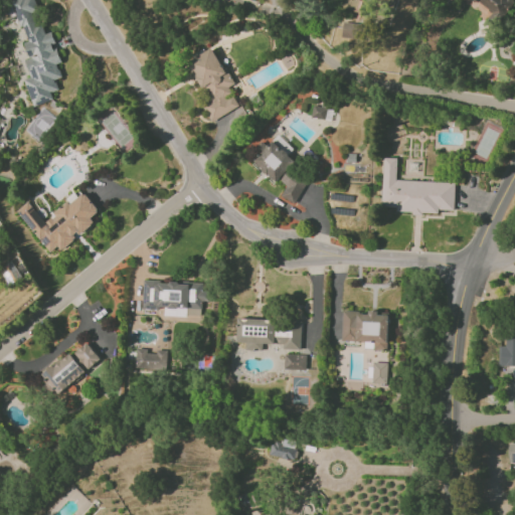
[(11,0),(9,1),(10,4),(27,40),(21,43),(29,58),(23,61),(30,76),(22,80),(29,96),(30,100),(34,108),(52,99),(51,93),(58,90),(54,80),(61,76),(56,64),(61,61),(55,48),(53,48),(53,37),(50,32),(45,33),(40,23),(33,24),(32,11),(38,8),(34,0),(11,0)]
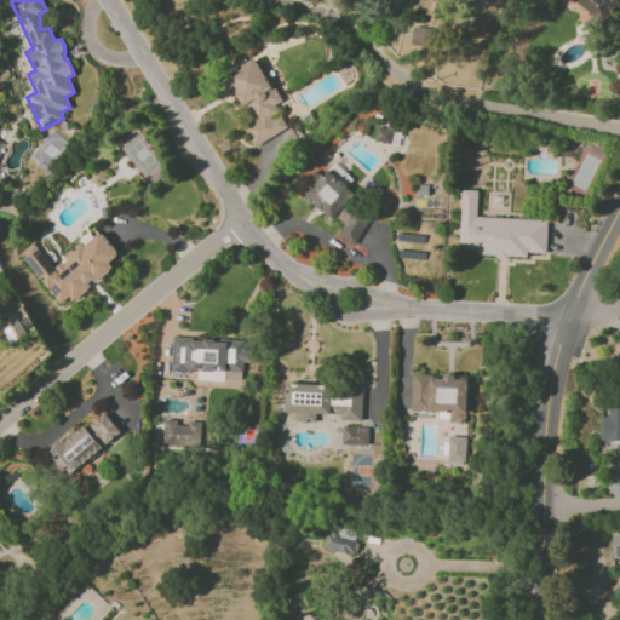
[(616,0),(566,0),(604,22),(616,0)]
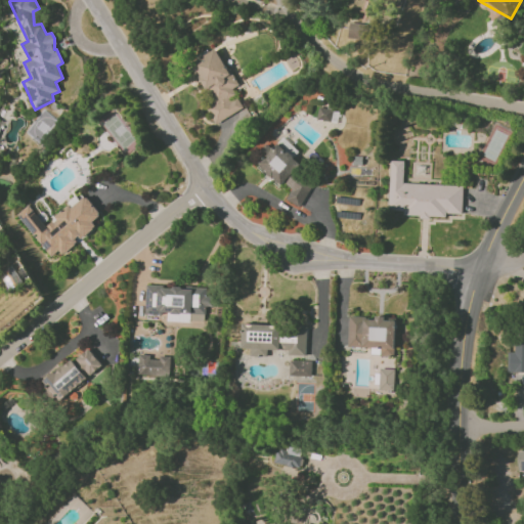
[(367,25),(349,23),(347,38),(366,40),(367,25)]
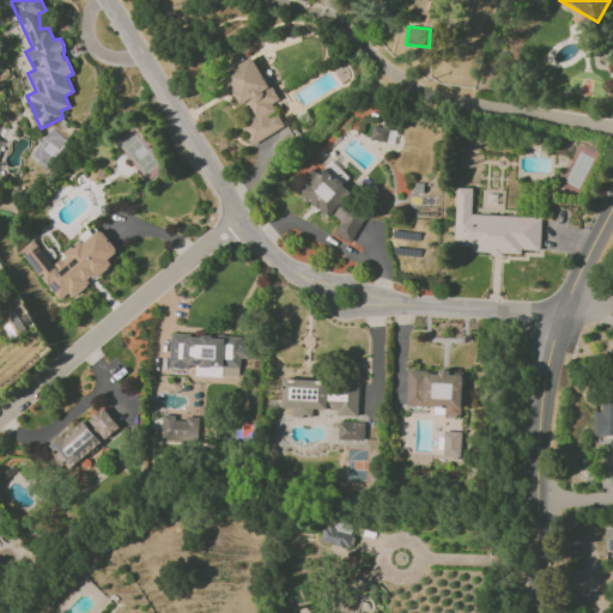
[(250,145),(284,127),(271,103),(277,101),(253,56),(222,73),(248,120),(240,125),(250,145)]
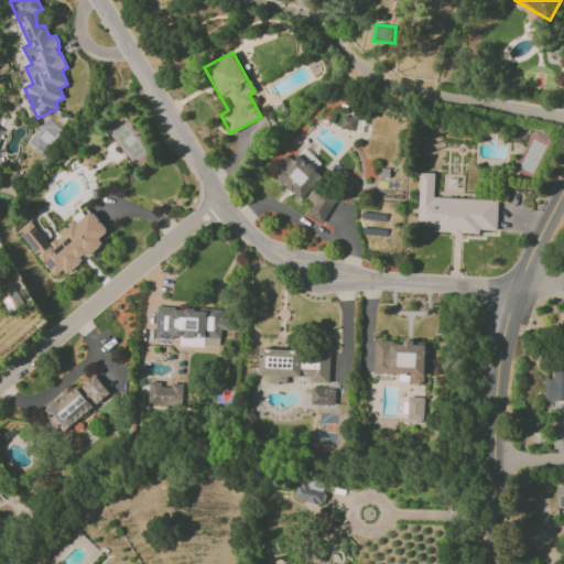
[(322,223),(337,198),(320,187),(326,177),(290,153),(274,177),(314,204),(307,214),(322,223)]
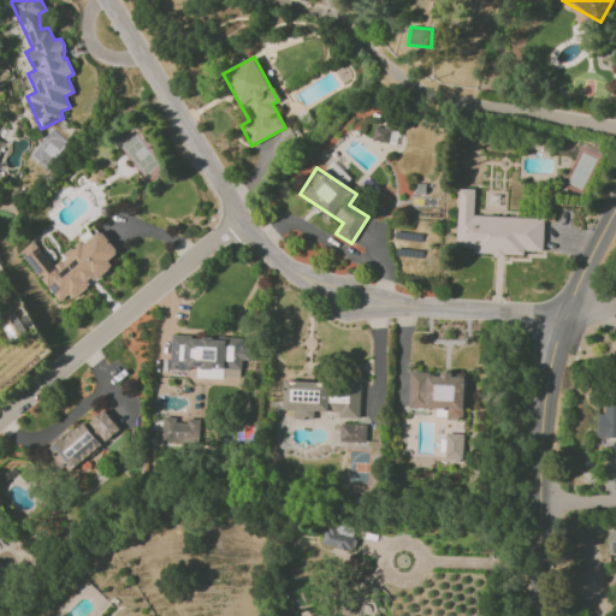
[(544,219),(473,215),(474,189),(458,189),(456,248),(474,248),(474,254),(523,256),(523,250),(543,252),(544,219)]
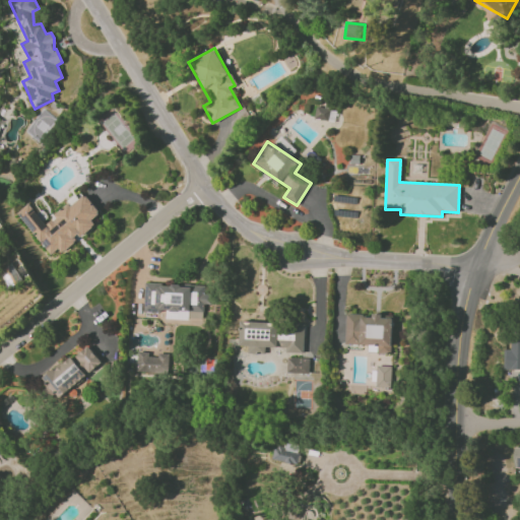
[(15,213),(51,254),(58,248),(62,253),(95,223),(92,219),(101,212),(84,194),(71,205),(69,203),(46,223),(27,203),(15,213)]
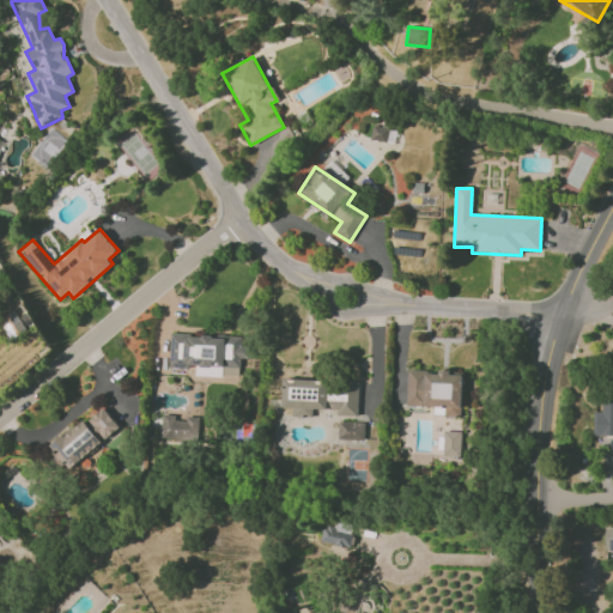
[(169,368),(196,368),(196,376),(220,376),(222,368),(240,368),(241,359),(250,359),(250,346),(241,346),(241,337),(170,335),(169,368)]
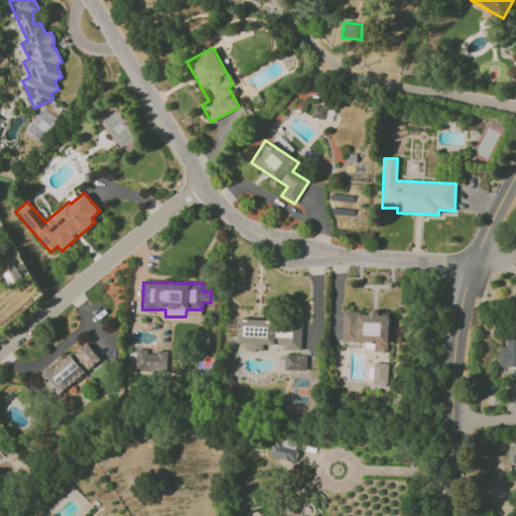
[(342,342),(366,343),(365,350),(387,351),(389,315),(379,315),(379,313),(343,311),(342,342)]
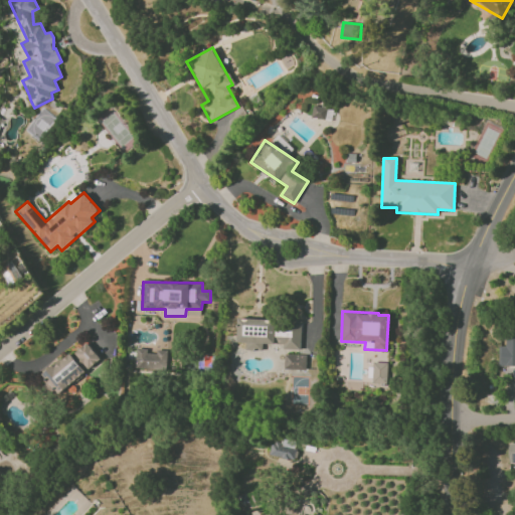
[(302,322),(237,319),(236,342),(245,342),(244,350),(264,351),(264,343),(283,344),(283,349),(300,350),(302,322)]
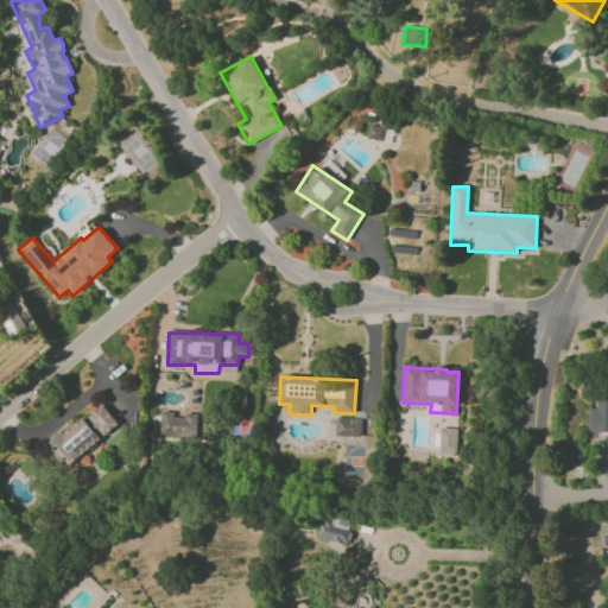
[(607,392),(596,392),(596,409),(588,409),(588,432),(607,431),(607,392)]
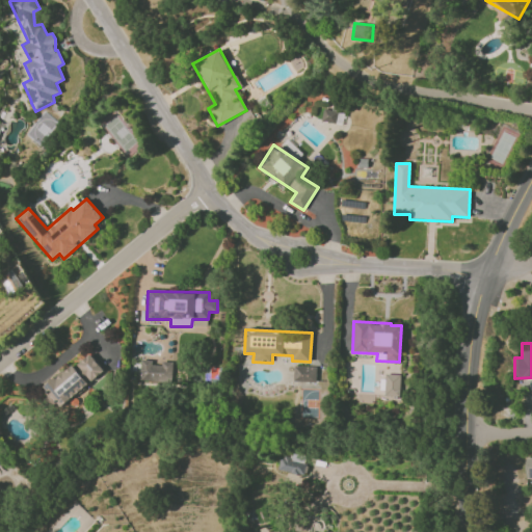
[(57,408),(103,371),(87,351),(44,388),(49,394),(47,396),(57,408)]
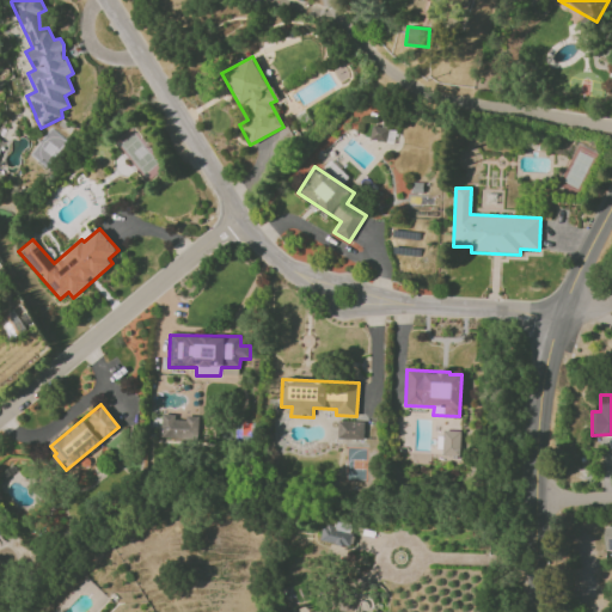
[(196,440),(197,416),(185,416),(185,417),(160,416),(159,438),(196,440)]
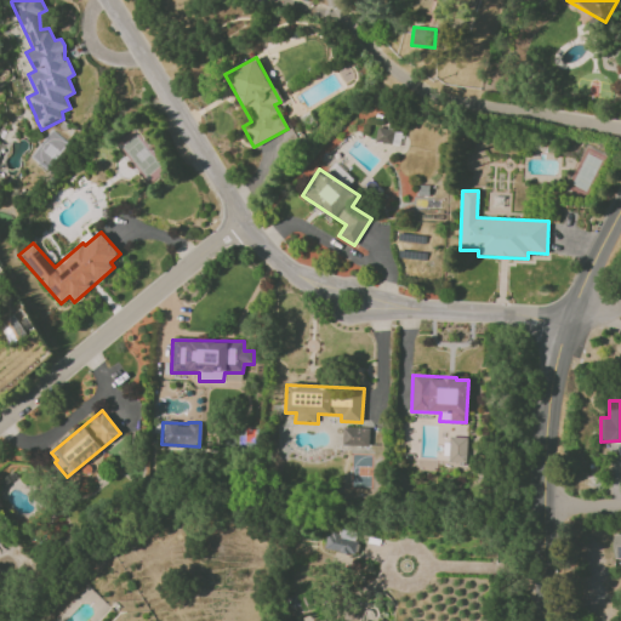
[(369,428),(342,427),(342,445),(369,446),(369,428)]
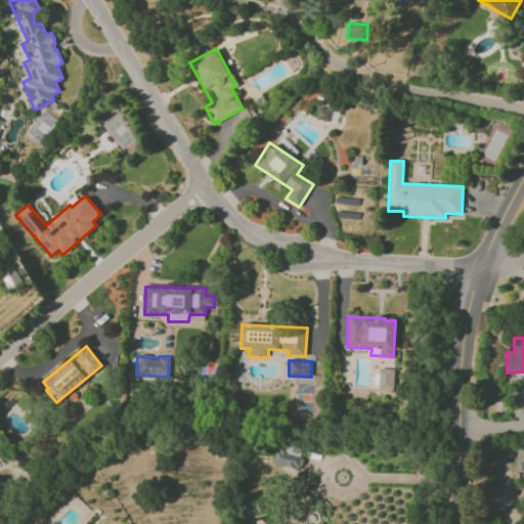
[(393,390),(394,368),(379,368),(379,390),(393,390)]
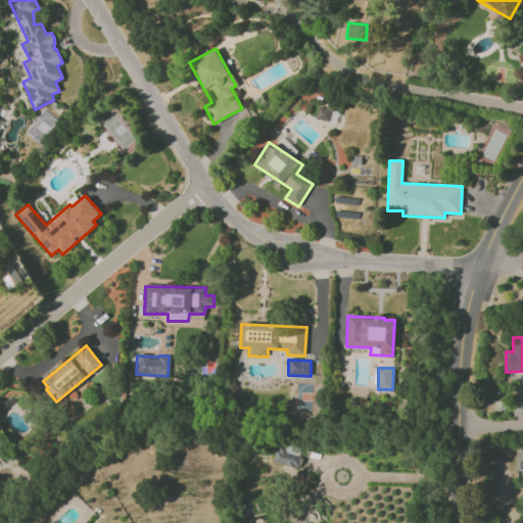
[(273,463),(299,466),(301,447),(286,445),(285,449),(275,447),(273,463)]
